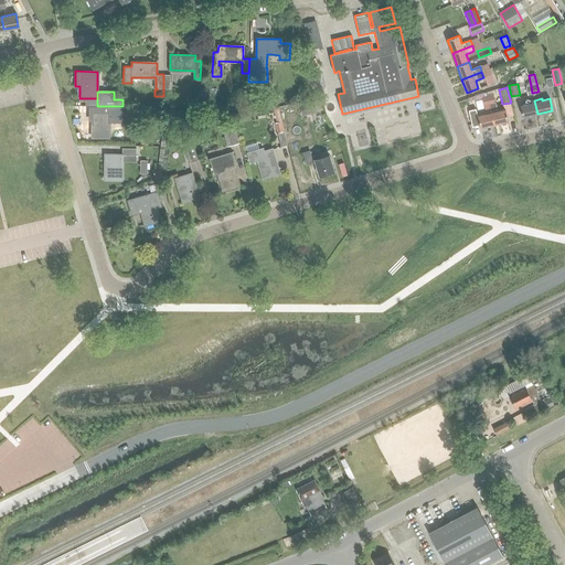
[(537,114),(534,100),(528,102),(528,104),(520,106),(523,117),(537,114)]
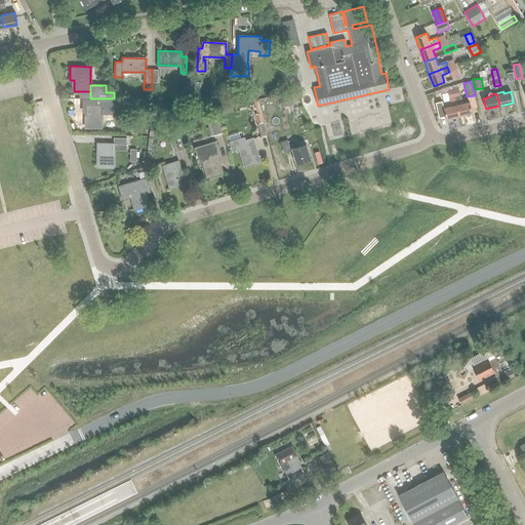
[(290,94),(278,97),(280,104),(292,101),(290,94)]
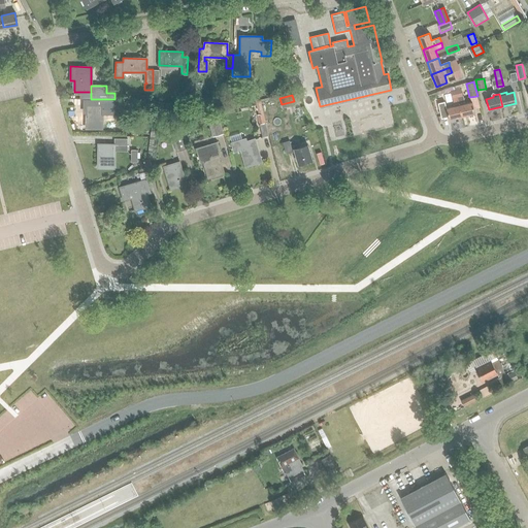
[(464,101),(458,102),(461,117),(474,113),(471,102),(465,103),(464,101)]
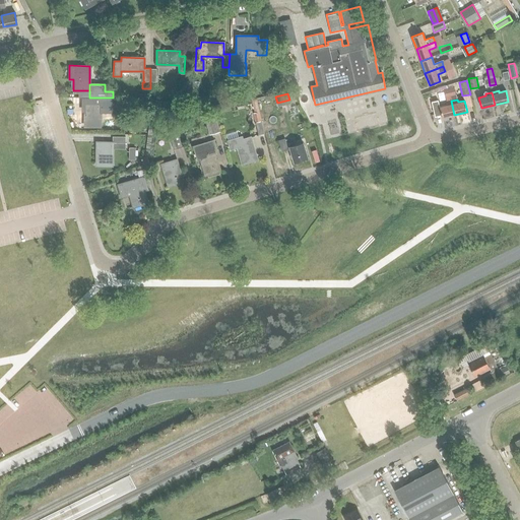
[(454,115),(451,101),(446,103),(446,105),(439,106),(442,117),(454,115)]
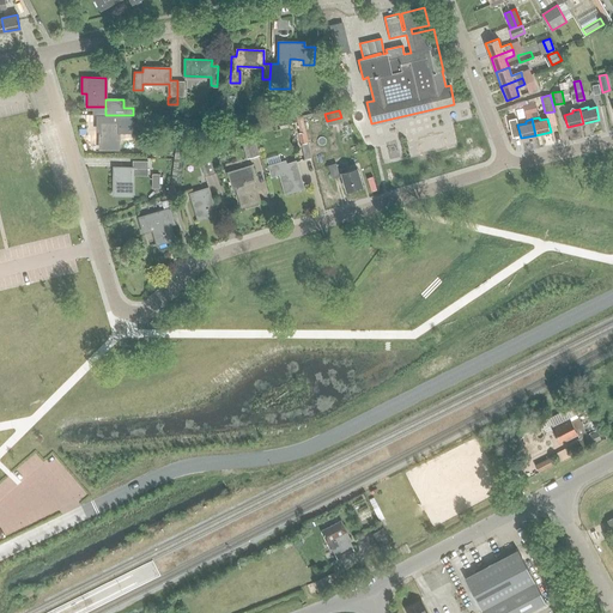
[(119,149),(119,122),(101,122),(101,149),(119,149)]
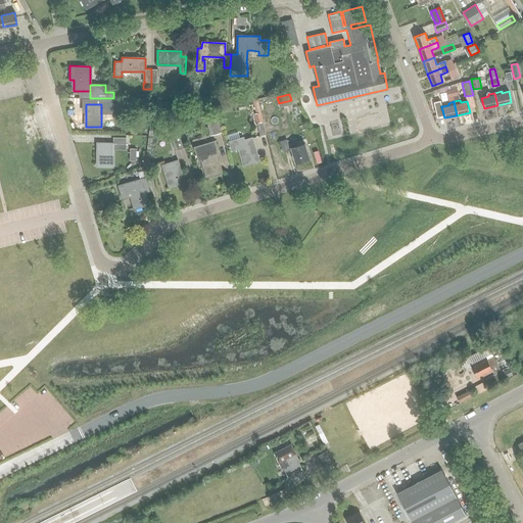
[(253,114),(256,123),(260,135),(266,133),(259,113),(253,114)]
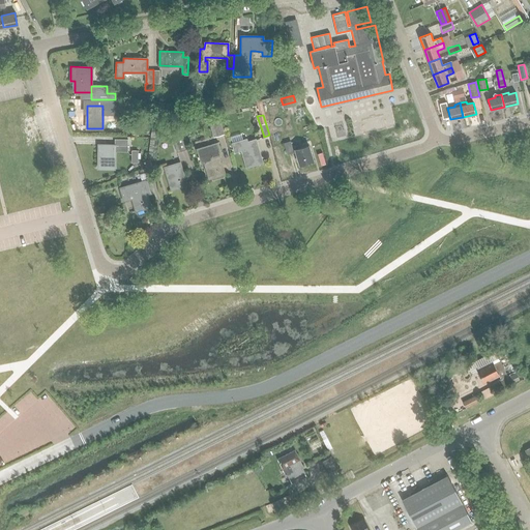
[(208,119),(213,138),(224,135),(218,116),(208,119)]
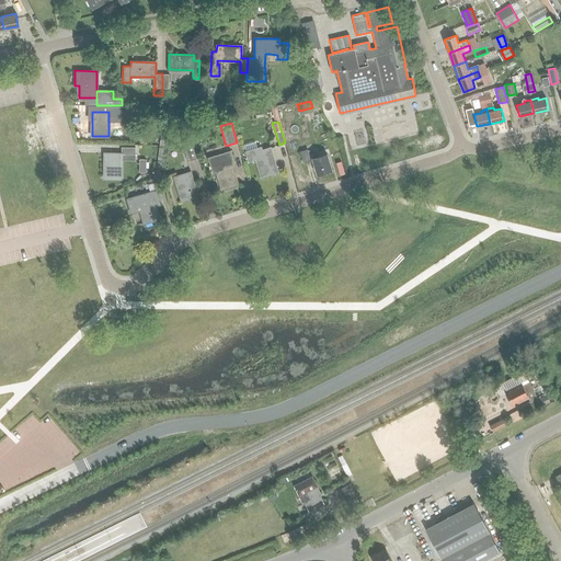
[(156,169),(165,170),(170,134),(161,133),(156,169)]
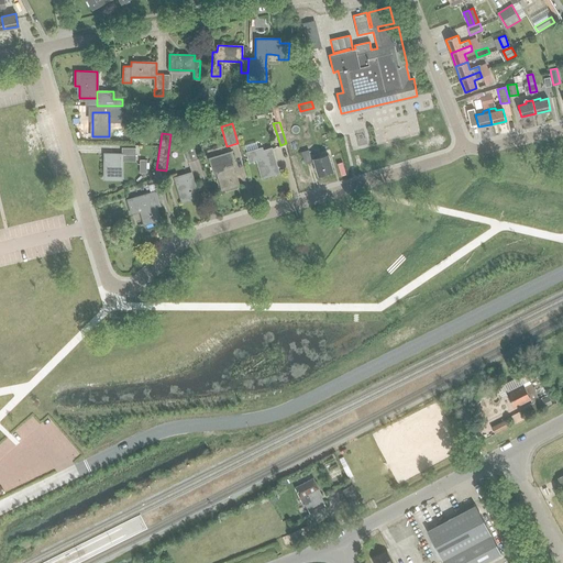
[(256,159),(262,177),(277,172),(271,148),(262,152),(261,148),(246,153),(250,162),(256,159)]
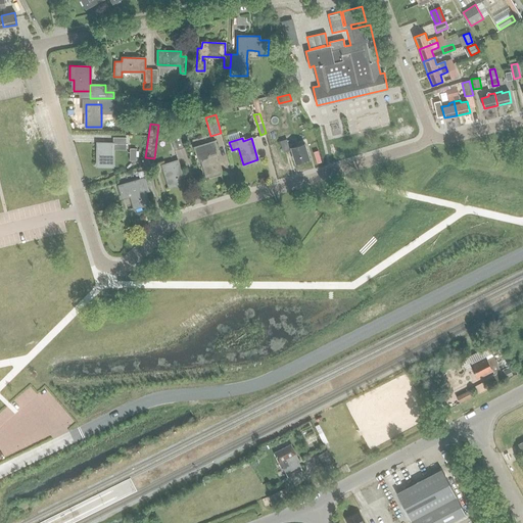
[(201,159),(206,176),(221,172),(215,150),(217,149),(217,150),(218,150),(215,140),(214,140),(214,141),(194,147),(194,146),(193,146),(198,161),(198,160),(201,159)]
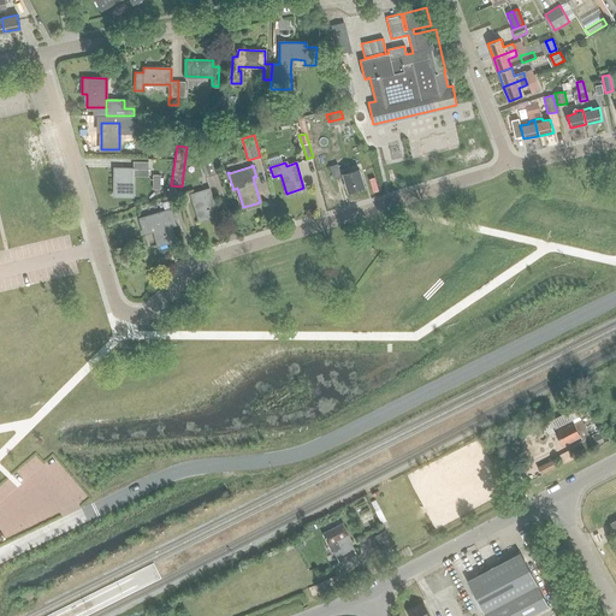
[(330,166),(335,179),(342,177),(341,176),(343,176),(348,191),(363,188),(357,169),(348,172),(347,167),(339,170),(337,165),(330,166)]
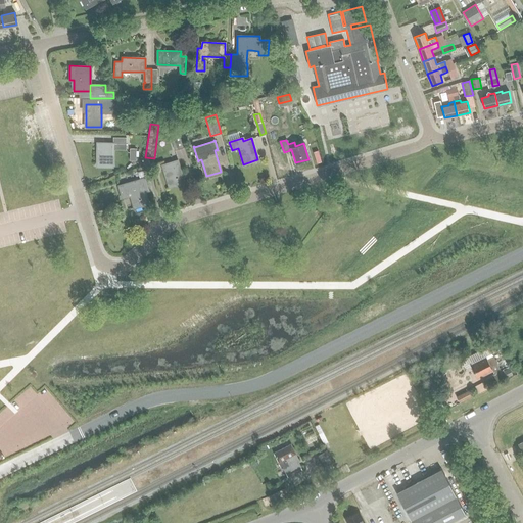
[(98,143),(97,165),(113,167),(113,143),(98,143)]
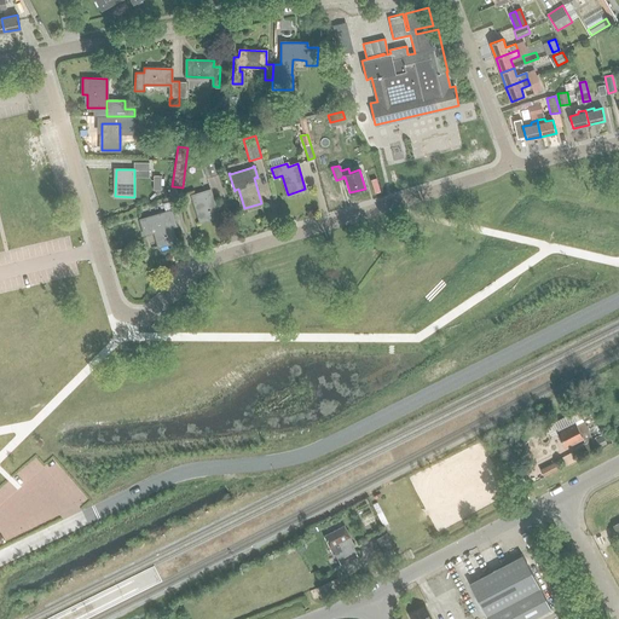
[(168,189),(172,203),(179,201),(174,186),(168,189)]
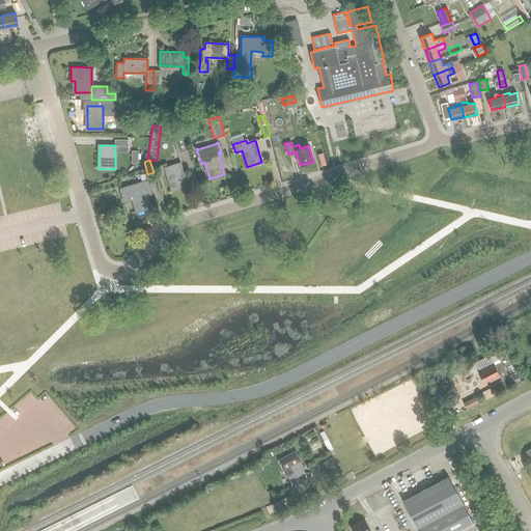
[(165,168),(172,190),(187,186),(179,164),(165,168)]
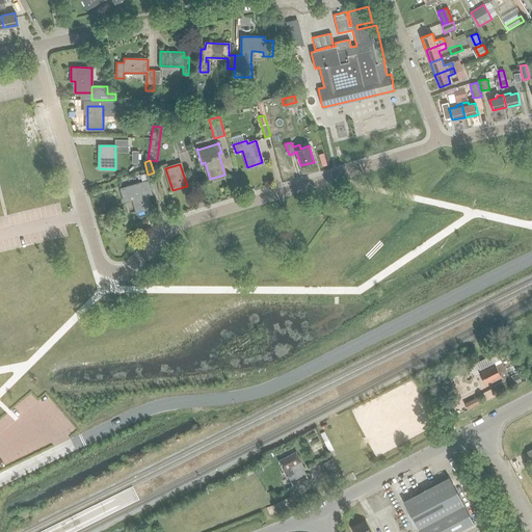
[(142,182),(121,189),(124,200),(129,197),(130,201),(132,201),(136,213),(149,209),(145,196),(148,195),(152,194),(148,181),(142,182)]
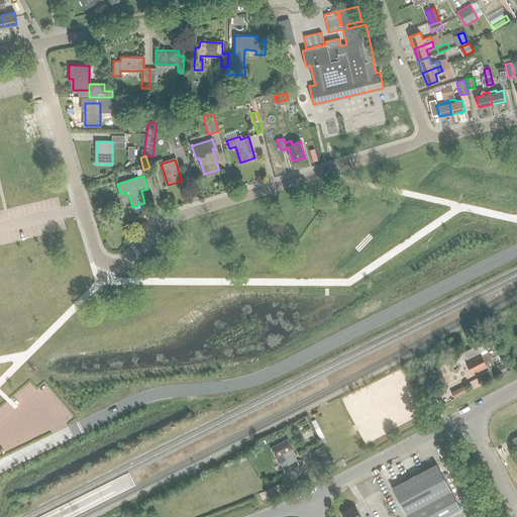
[(487,370),(491,378),(504,371),(501,365),(495,368),(487,351),(481,354),(481,353),(466,362),(472,373),(486,366),(488,370),(487,370)]
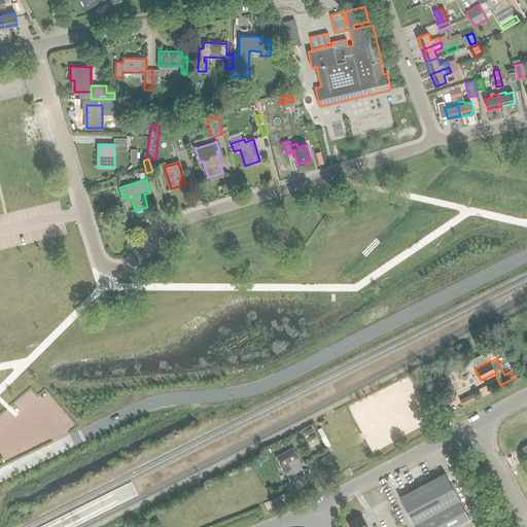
[(475,391),(479,398),(490,392),(486,385),(475,391)]
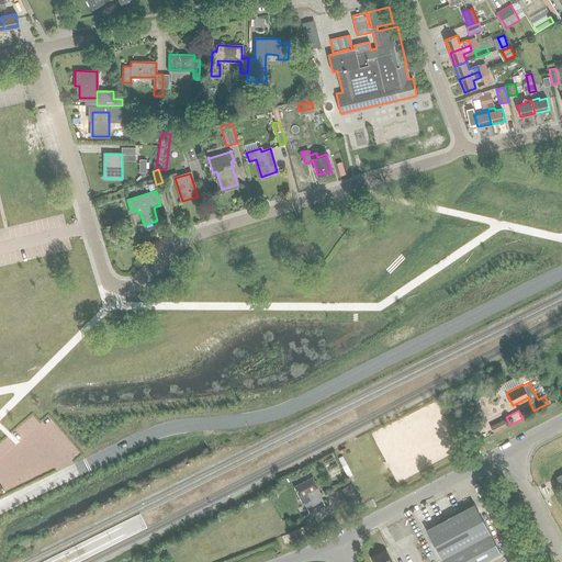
[(491,427),(493,433),(508,426),(505,419),(491,427)]
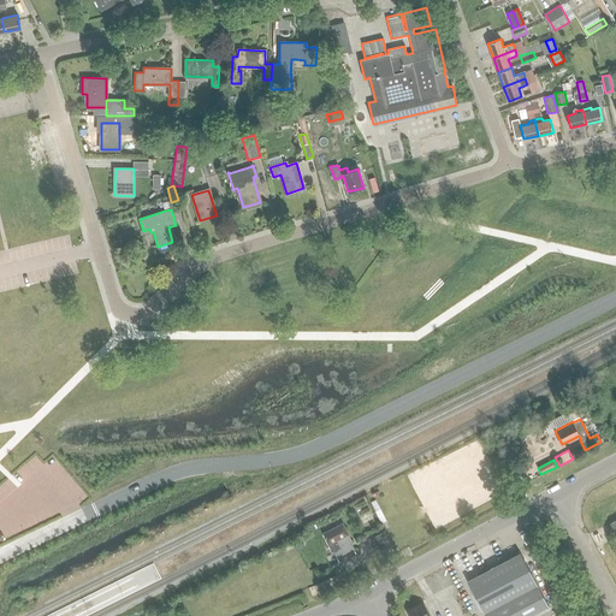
[(323,533),(332,552),(333,551),(342,569),(360,560),(350,543),(351,543),(342,523),(323,533)]
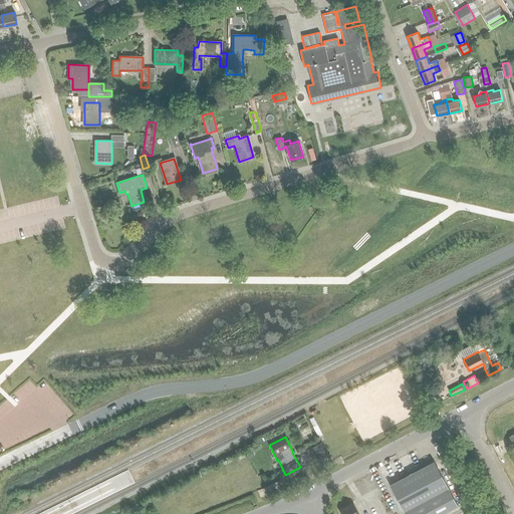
[(311,448),(317,460),(327,454),(320,442),(311,448)]
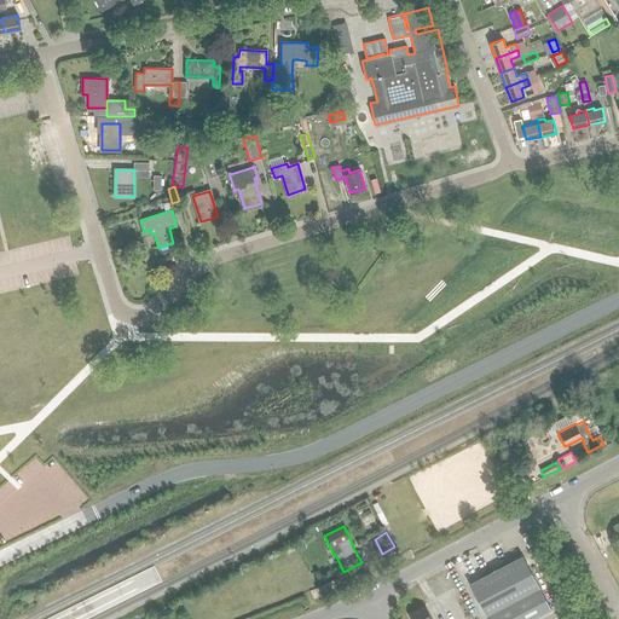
[(302,543),(294,548),(299,555),(307,549),(302,543)]
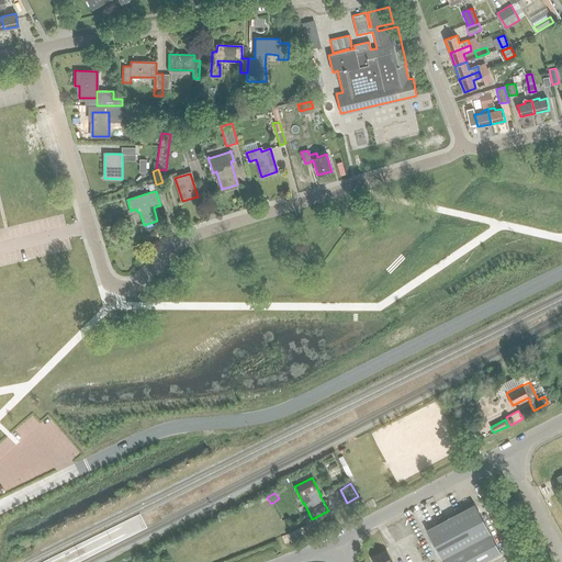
[(426,529),(442,561),(481,561),(501,552),(474,504),(426,529)]
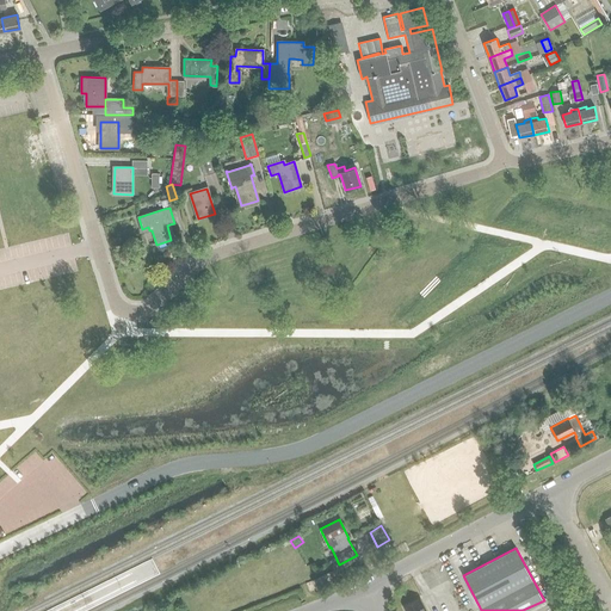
[(334,571),(312,580),(316,591),(339,581),(334,571)]
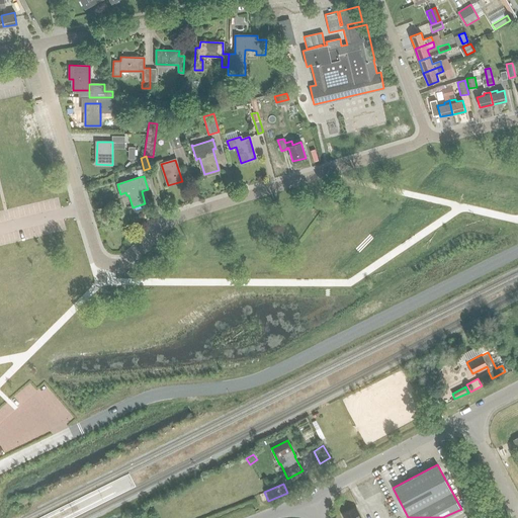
[(361,517),(356,507),(342,515),(344,517),(361,517)]
